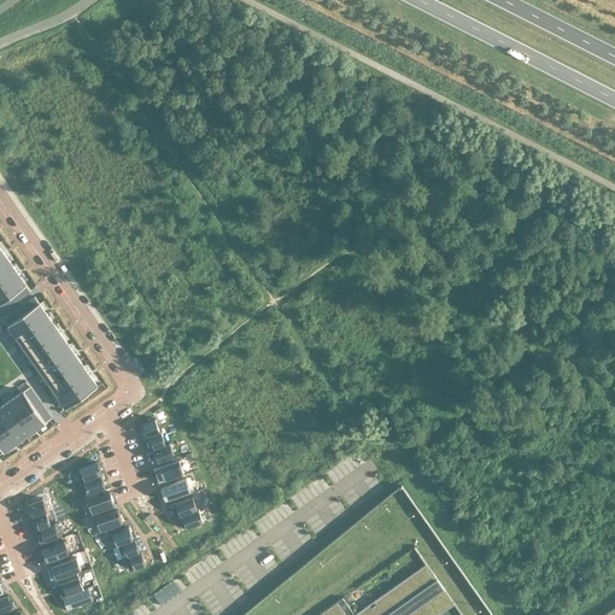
[(3,256),(0,257),(0,273),(10,267),(3,256)]
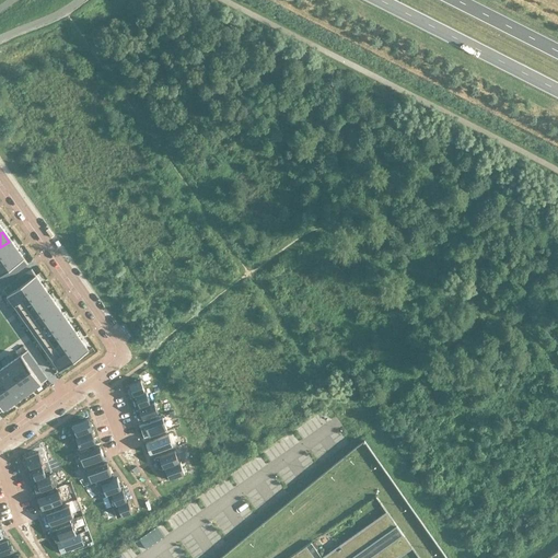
[(9,242),(0,247),(0,259),(1,260),(15,251),(9,242)]
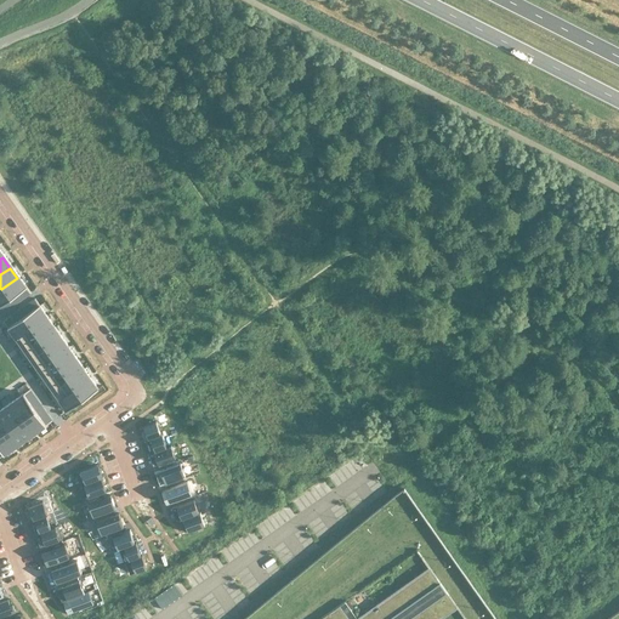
[(17,278),(1,289),(9,300),(12,297),(17,295),(21,291),(24,289),(17,278)]
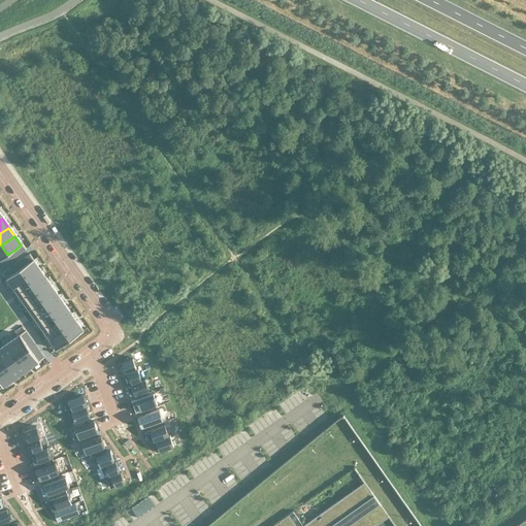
[(22,268),(19,270),(25,280),(38,270),(32,261),(28,263),(25,266),(22,268)]
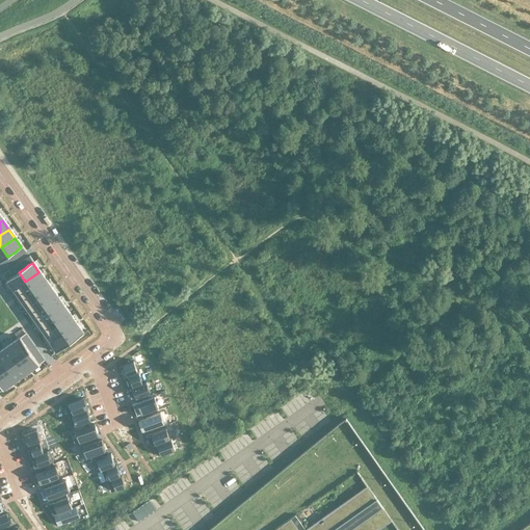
[(8,280),(4,282),(11,291),(25,282),(19,272),(15,274),(11,277),(8,280)]
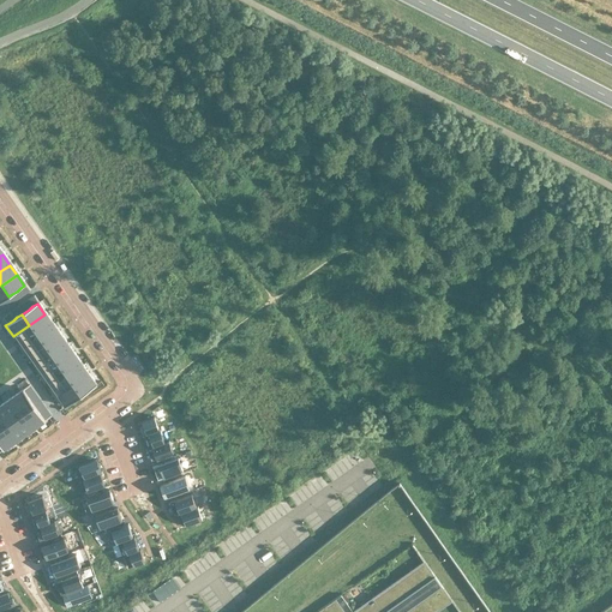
[(45,315),(29,325),(36,336),(52,324),(45,315)]
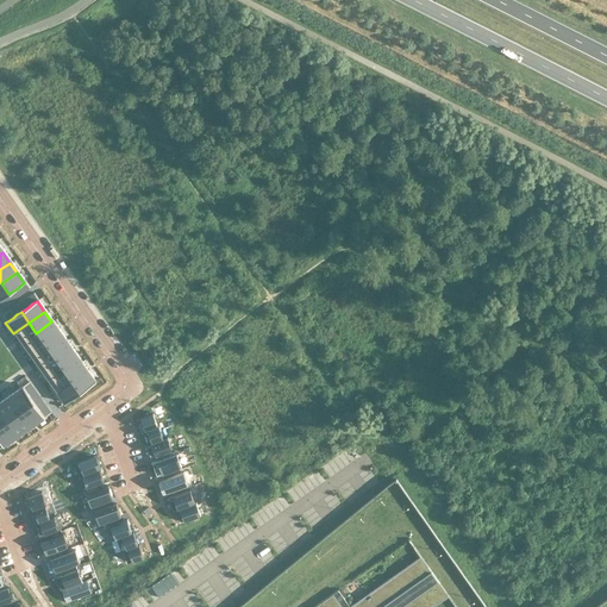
[(51,321),(36,333),(43,343),(58,332),(51,321)]
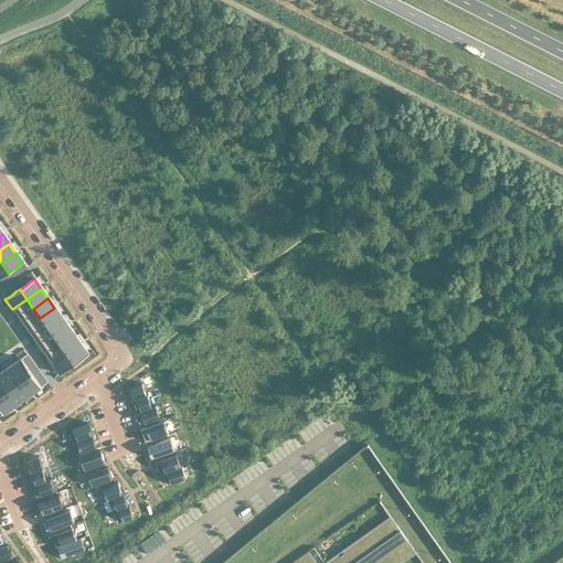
[(27,299),(12,309),(19,319),(33,309),(27,299)]
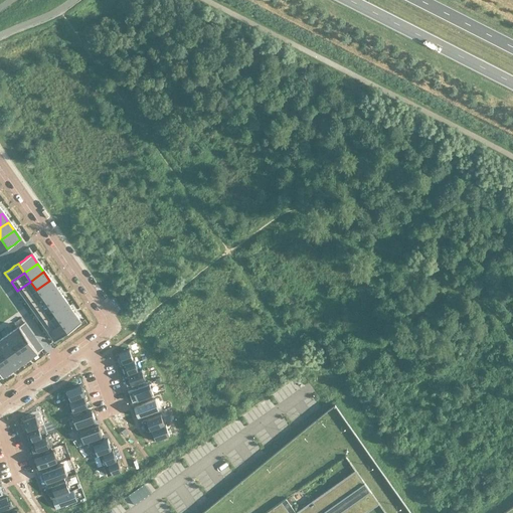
[(49,281),(36,290),(42,299),(55,289),(49,281)]
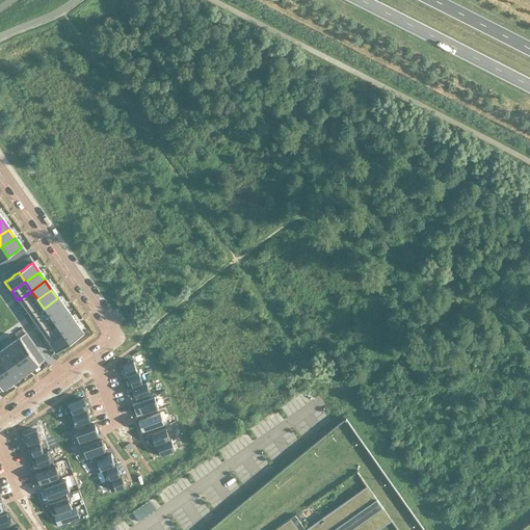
[(31,291),(18,300),(24,309),(37,299),(31,291)]
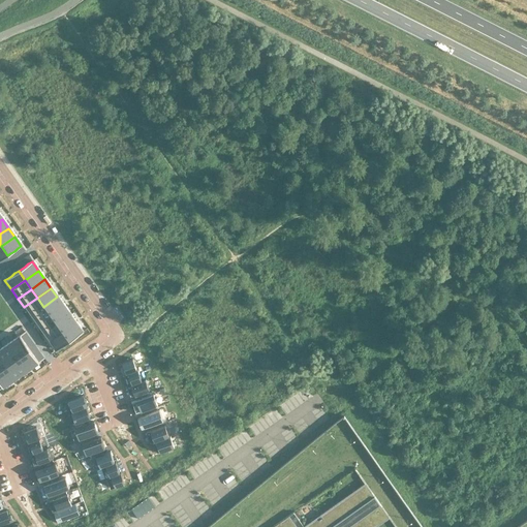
[(57,297),(43,307),(50,315),(63,306),(57,297)]
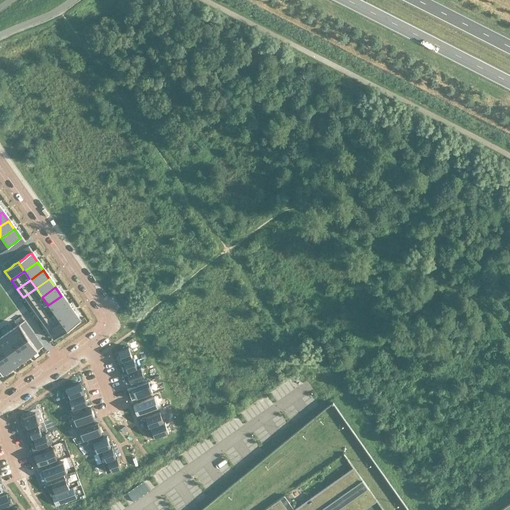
[(36,288),(23,297),(29,306),(42,297),(36,288)]
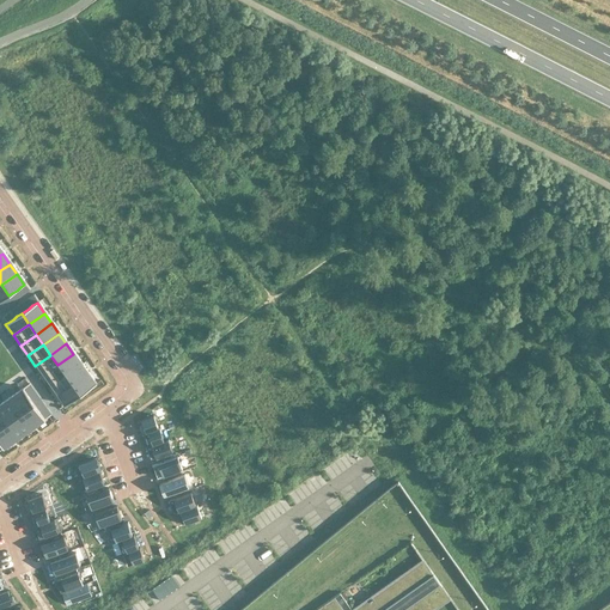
[(73,354),(58,365),(65,376),(80,364),(73,354)]
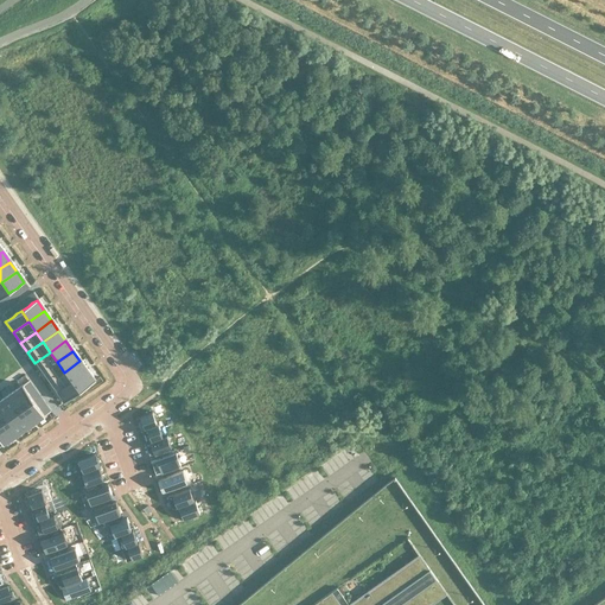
[(50,352),(34,363),(42,373),(57,362),(50,352)]
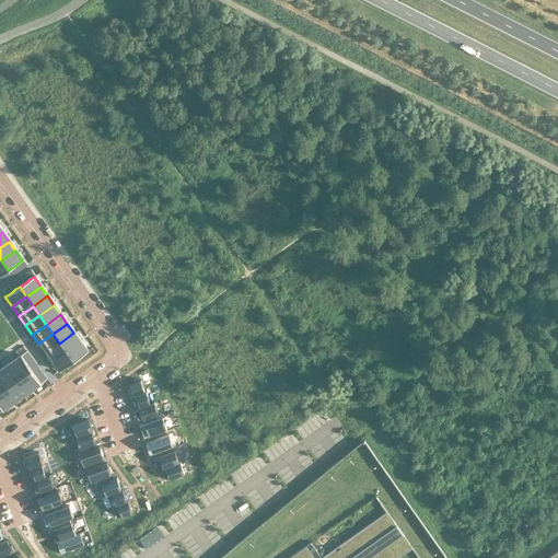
[(73,333),(59,344),(66,352),(80,343),(73,333)]
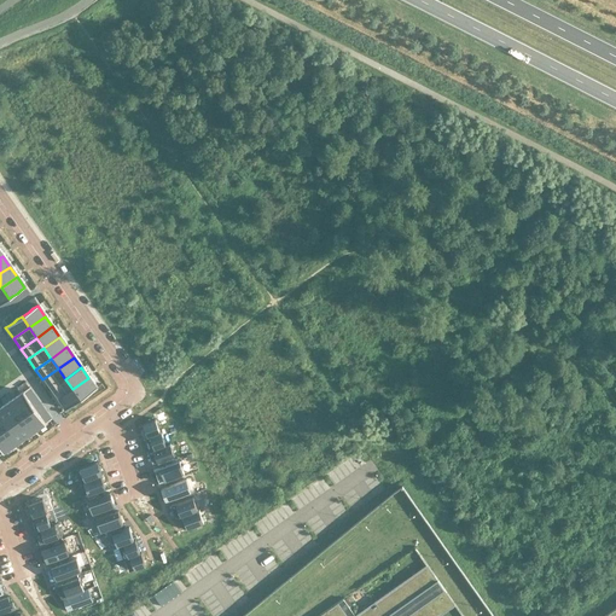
[(58,368),(42,379),(50,390),(65,379),(58,368)]
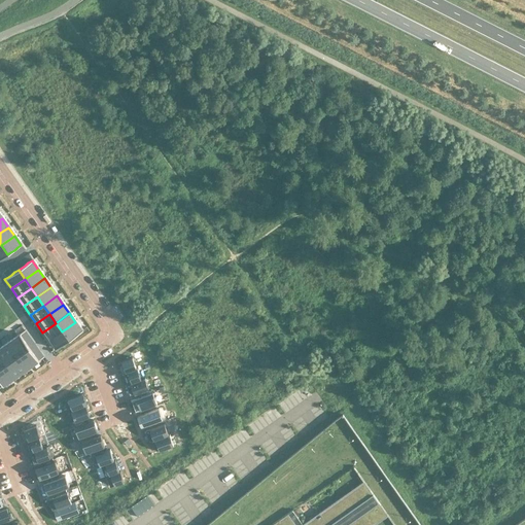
[(75,322),(62,331),(68,341),(81,331),(75,322)]
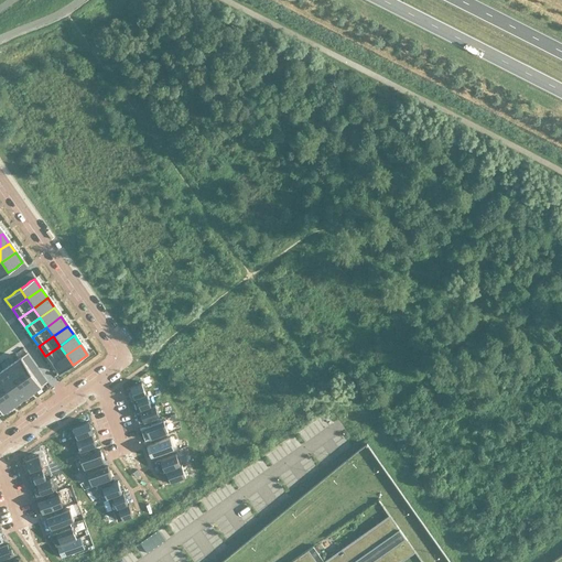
[(60,346),(45,356),(52,365),(66,355),(60,346)]
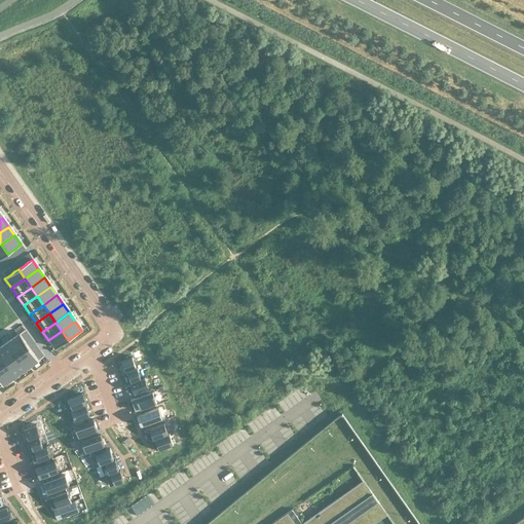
[(62,331),(48,340),(54,349),(68,340),(62,331)]
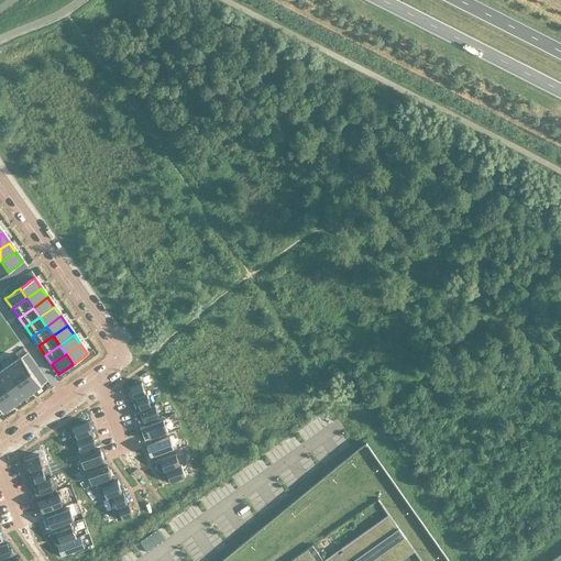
[(20,359),(10,365),(20,380),(30,373),(28,370),(24,365),(22,362),(20,359)]
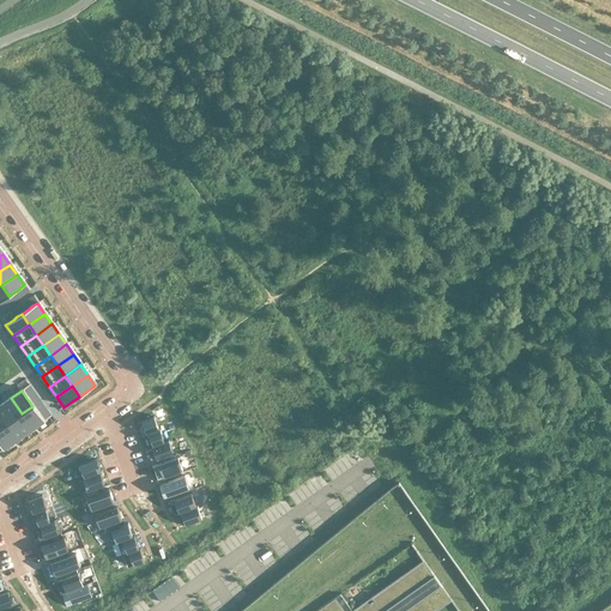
[(11,398),(0,405),(12,421),(22,413),(11,398)]
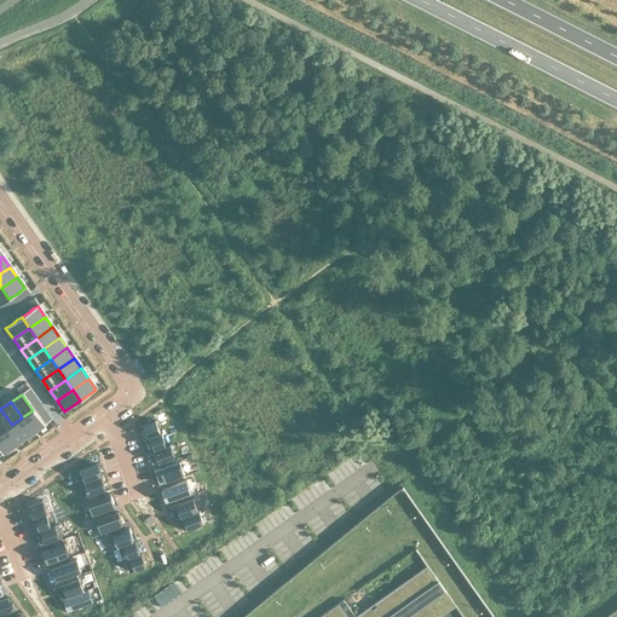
[(0,409),(0,430),(1,432),(12,425),(0,409)]
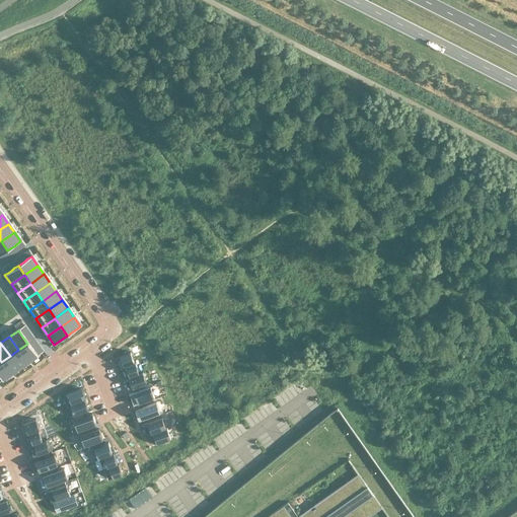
[(27,344),(18,350),(27,363),(37,357),(34,354),(32,351),(29,347),(27,344)]
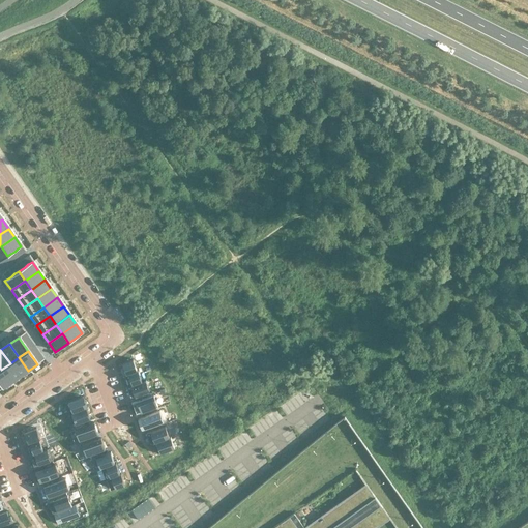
[(19,357),(10,363),(20,377),(28,371),(19,357)]
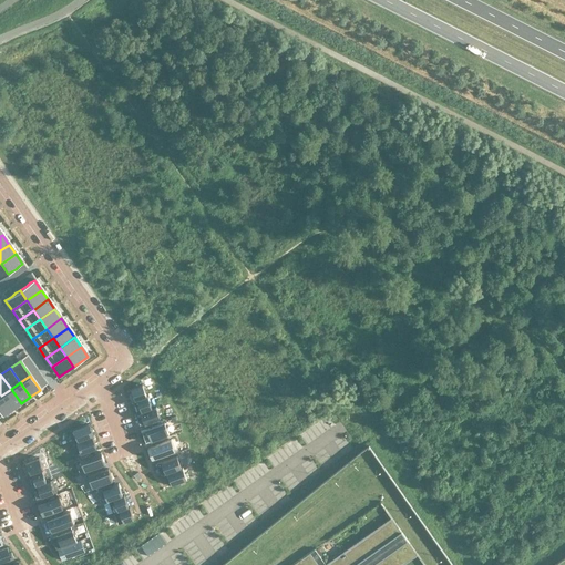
[(141,387),(125,392),(129,403),(131,403),(144,398),(141,387)]
